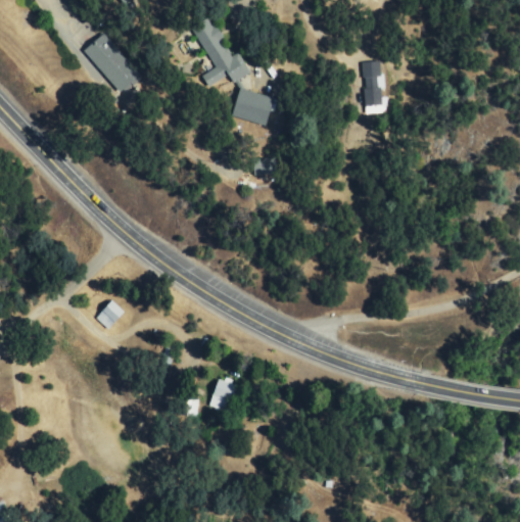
[(211,68),(198,75),(204,87),(226,76),(229,82),(247,73),(237,52),(229,57),(220,39),(207,16),(189,26),(211,68)]
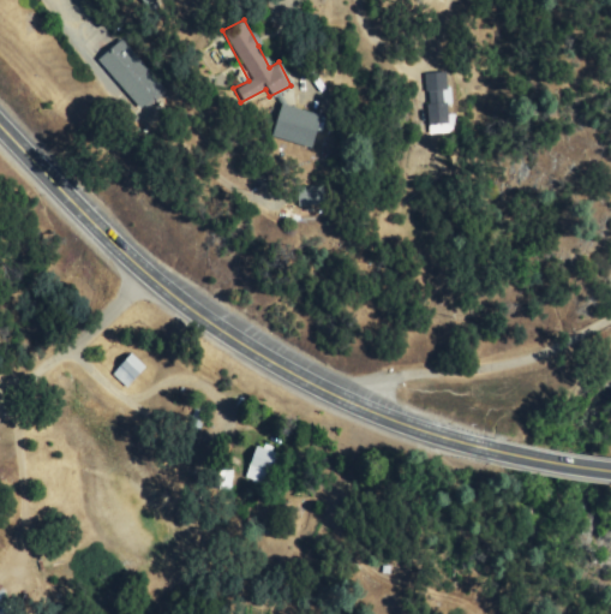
[(97,59),(141,108),(163,89),(120,40),(97,59)]
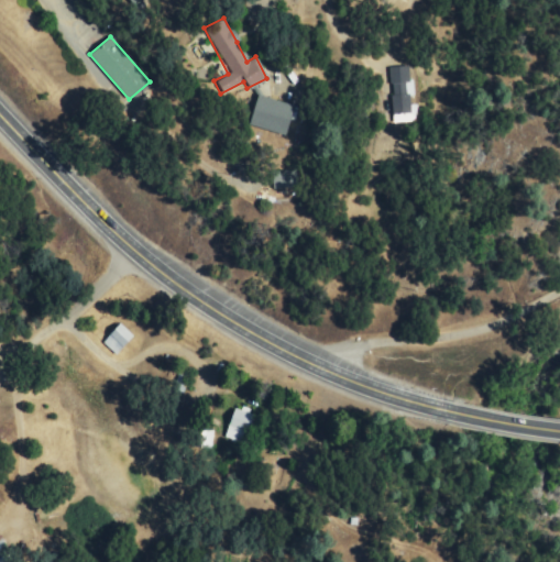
[(396,121),(420,119),(419,103),(413,105),(412,96),(417,95),(415,78),(412,79),(409,65),(390,67),(396,121)]
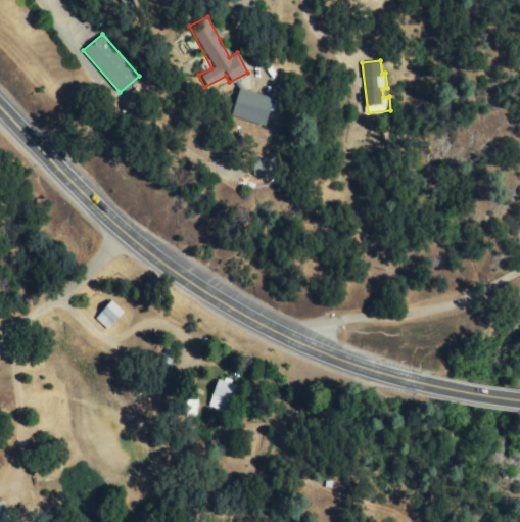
[(262,125),(270,97),(235,87),(227,115),(262,125)]
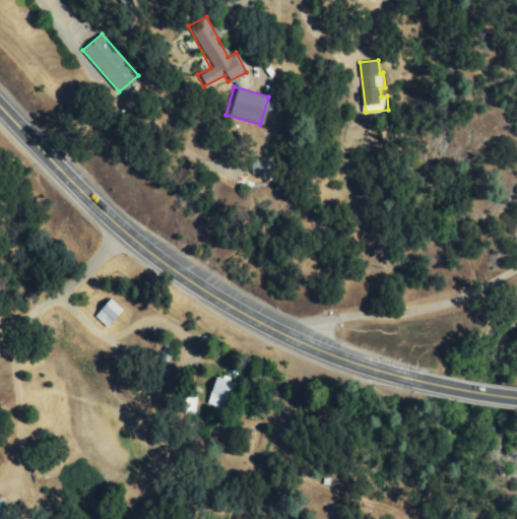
[(250,172),(267,175),(270,159),(252,156),(250,172)]
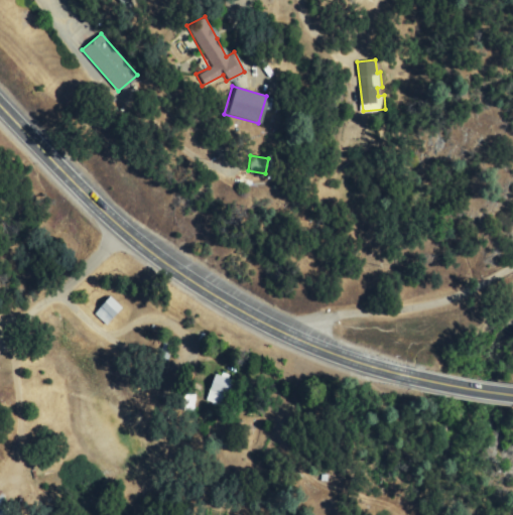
[(108,325),(124,306),(111,295),(96,313),(108,325)]
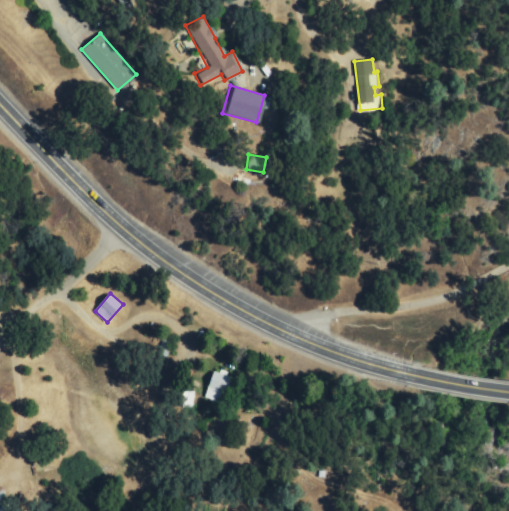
[(212,370),(204,397),(222,403),(231,375),(212,370)]
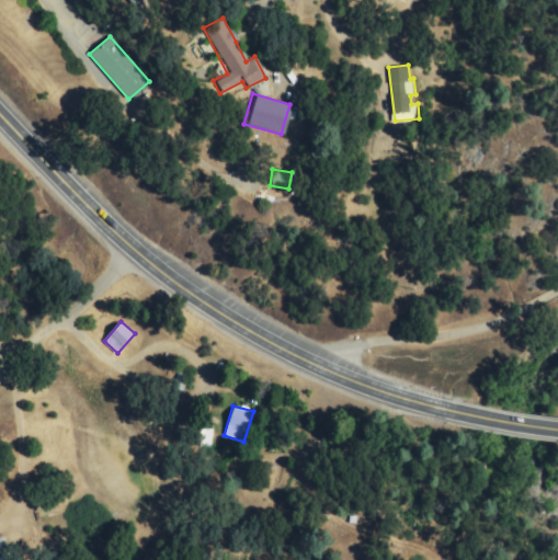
[(213,429),(200,429),(200,446),(212,447),(213,429)]
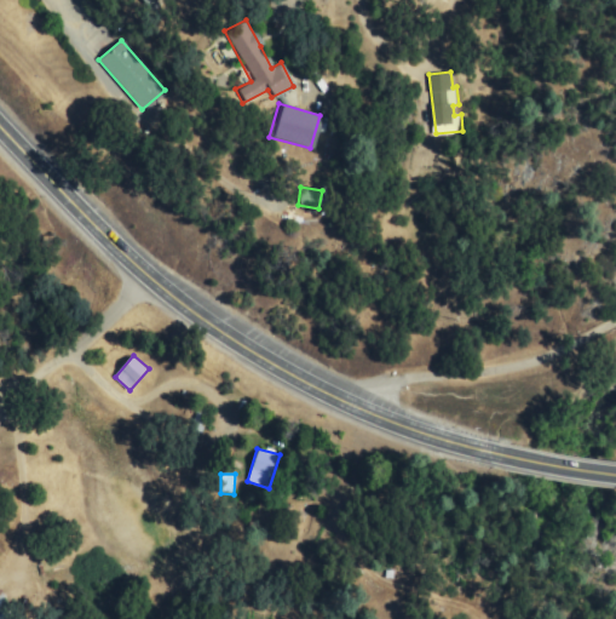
[(0,611),(10,607),(1,589),(0,589),(0,611)]
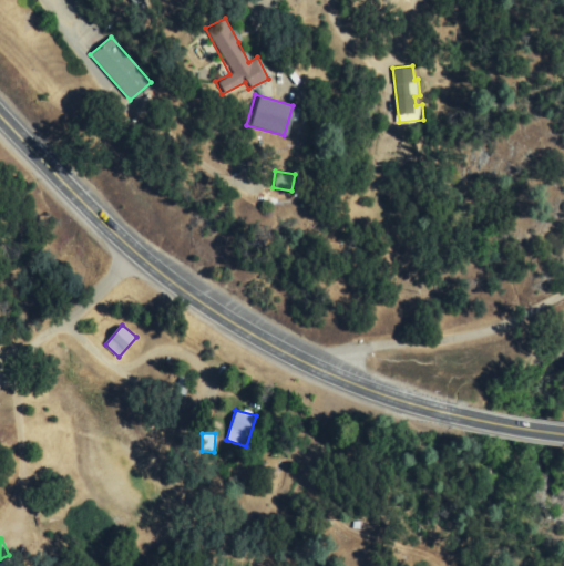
All buildings are outlined.
